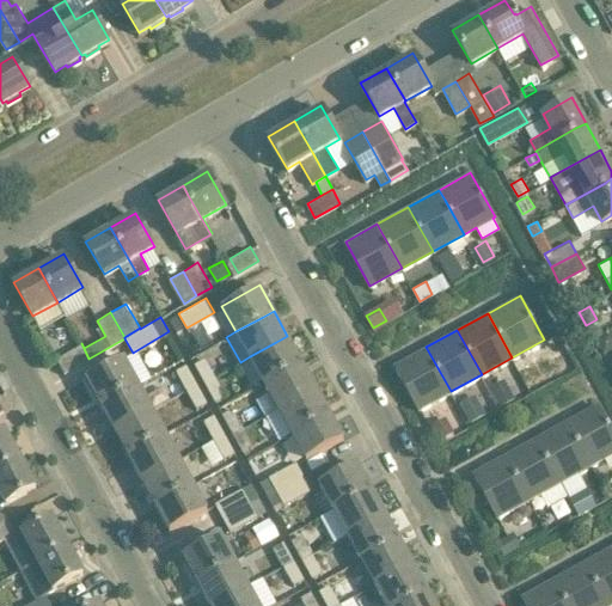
[(611,346),(611,336),(610,332),(598,338),(604,350),(611,346)]
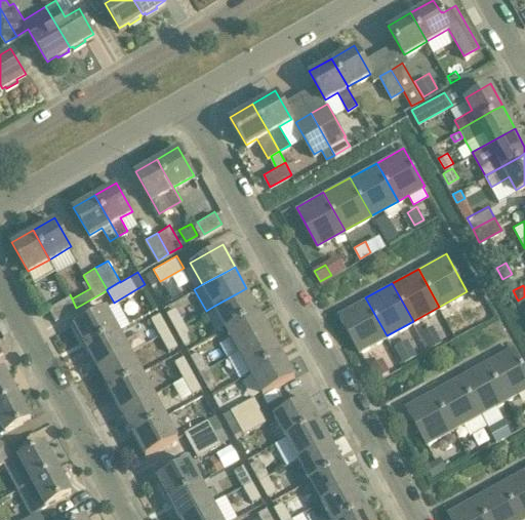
[(246,288),(237,293),(214,306),(226,327),(249,315),(258,310),(246,288)]
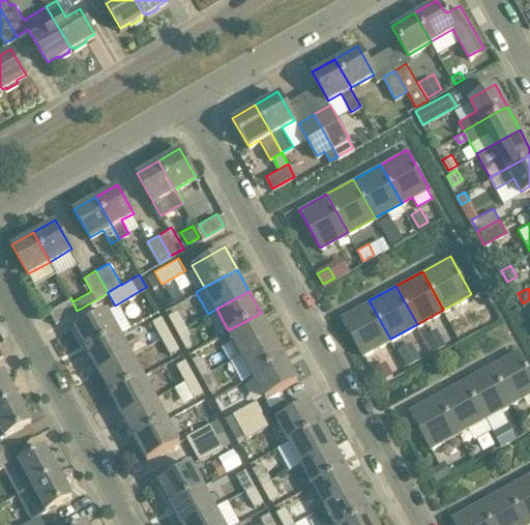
[(56,322),(74,312),(77,311),(70,297),(49,310),(56,322)]
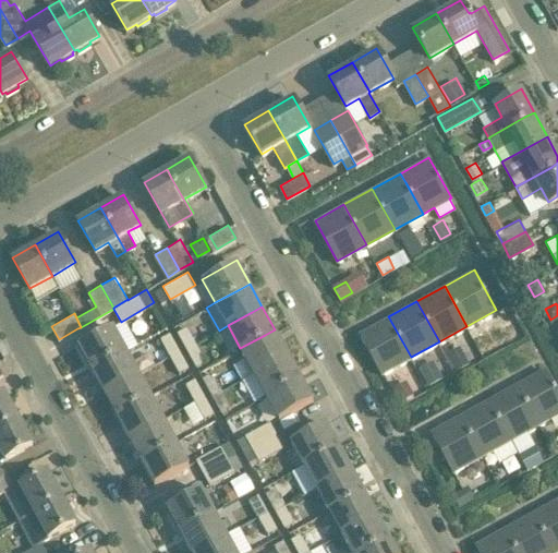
[(411,357),(388,316),(360,333),(381,373),(411,357)]
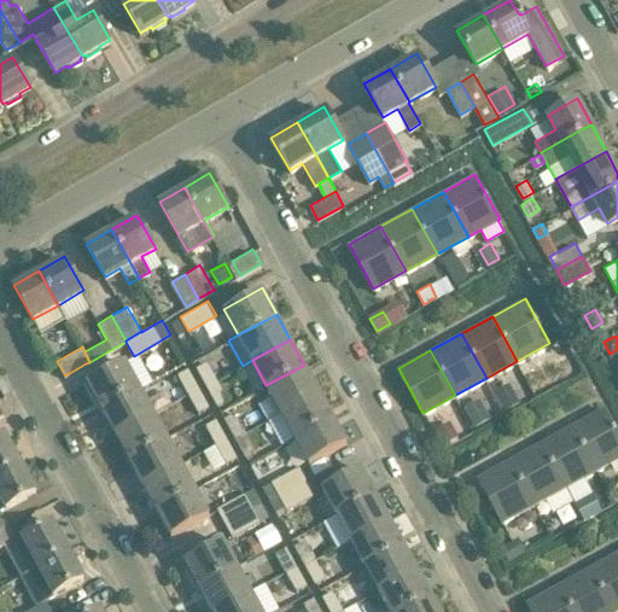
[(139,385),(124,360),(87,380),(101,407),(139,385)]
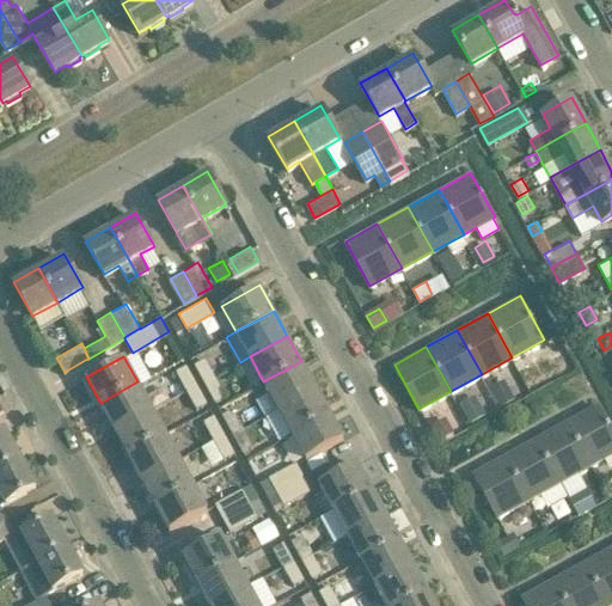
[(194,362),(204,381),(215,375),(204,356),(194,362)]
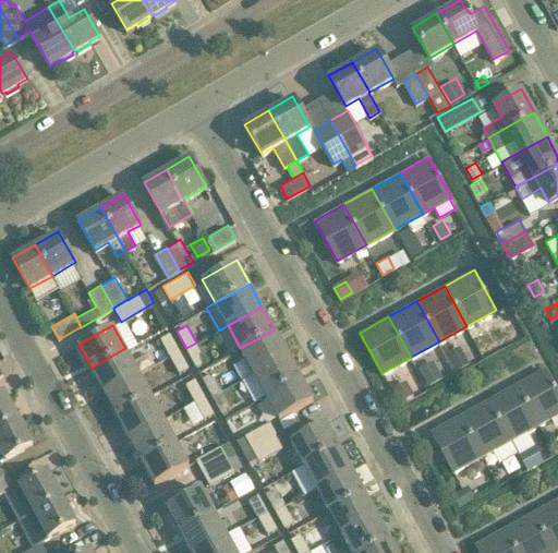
[(265,335),(240,348),(253,371),(278,358),(287,352),(275,329),(265,335)]
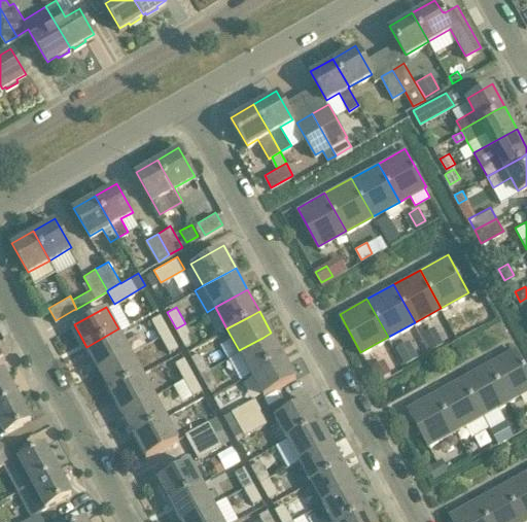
[(161,335),(170,329),(161,313),(151,318),(161,335)]
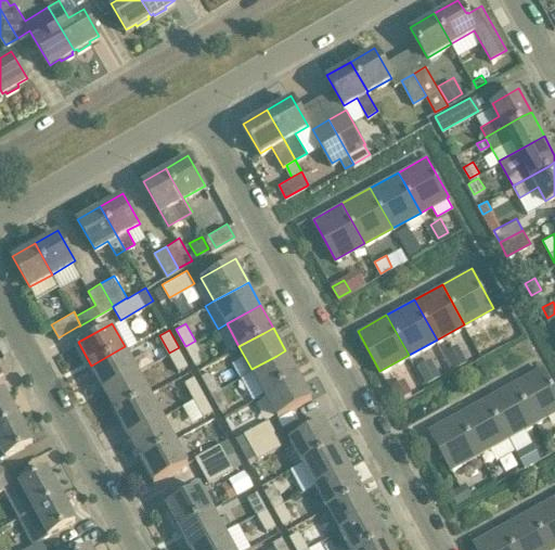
[(195,341),(185,346),(195,363),(205,358),(195,341)]
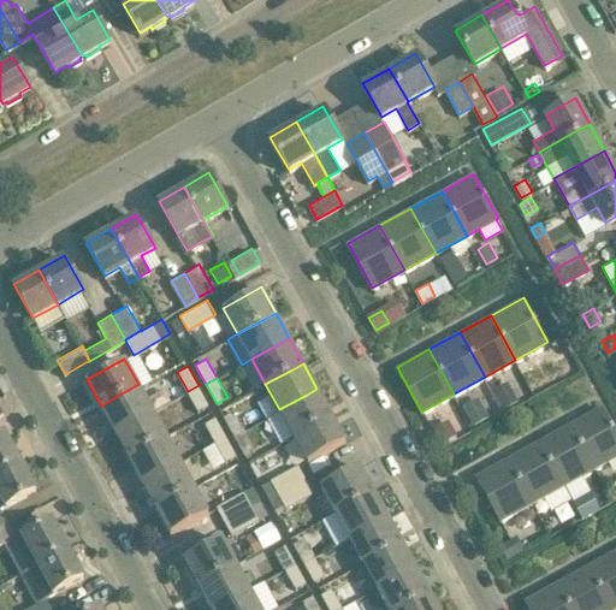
[(519,398),(507,380),(492,388),(504,407),(519,398)]
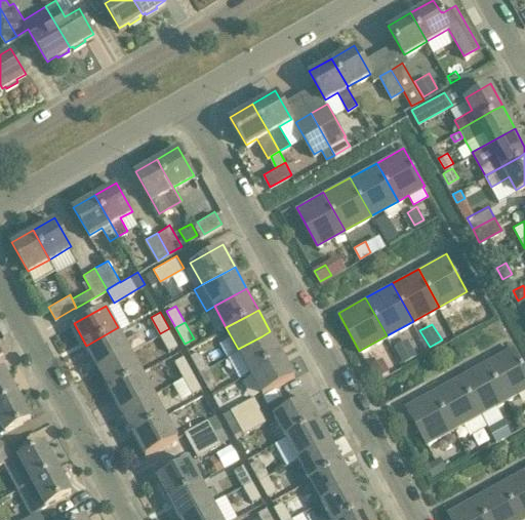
[(86,346),(97,367),(129,350),(118,327),(86,346)]
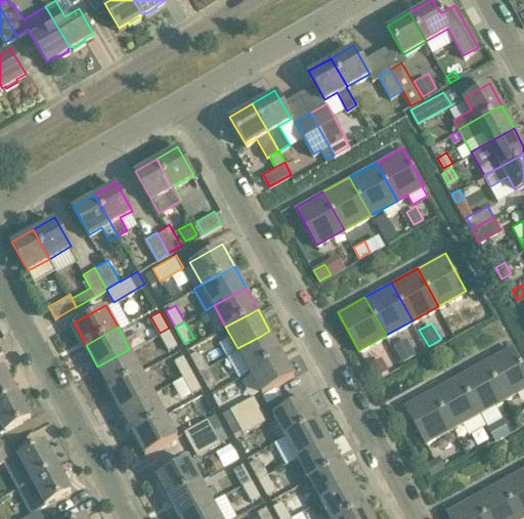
[(177,344),(169,328),(160,333),(169,348),(177,344)]
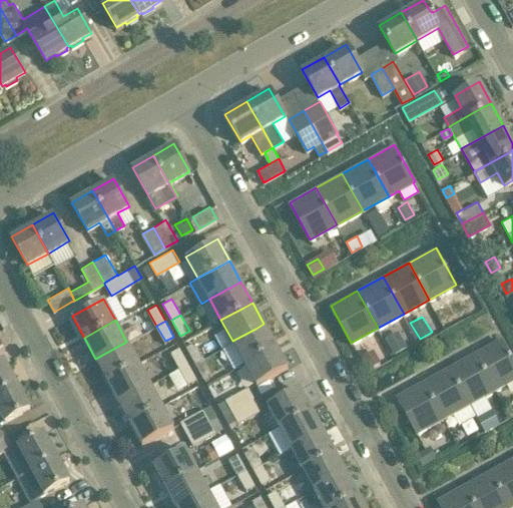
[(255,329),(232,341),(243,362),(267,350),(276,345),(264,324),(255,329)]
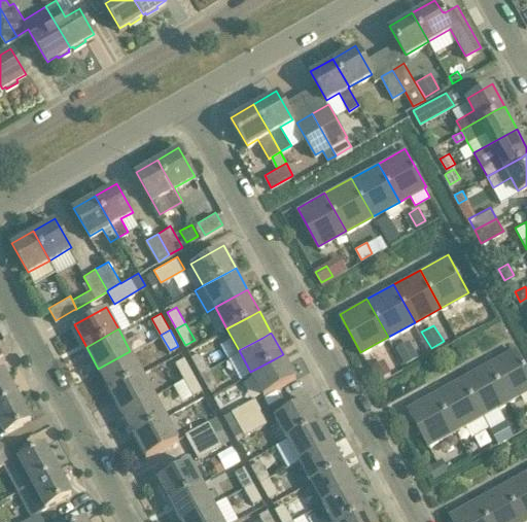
[(418,354),(409,339),(396,346),(406,361),(418,354)]
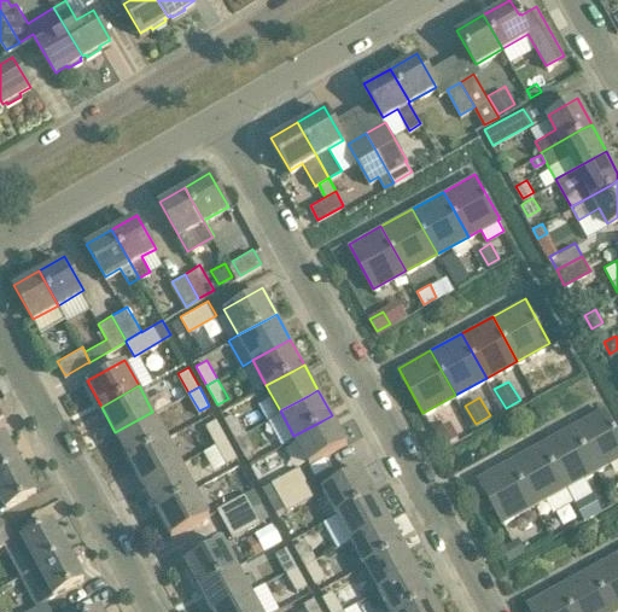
[(577,435),(596,468),(617,456),(617,432),(604,407),(572,424),(577,435)]
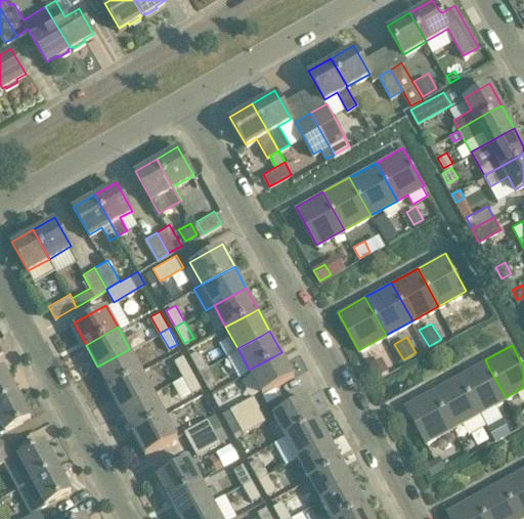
[(199,370),(208,364),(199,348),(189,353),(199,370)]
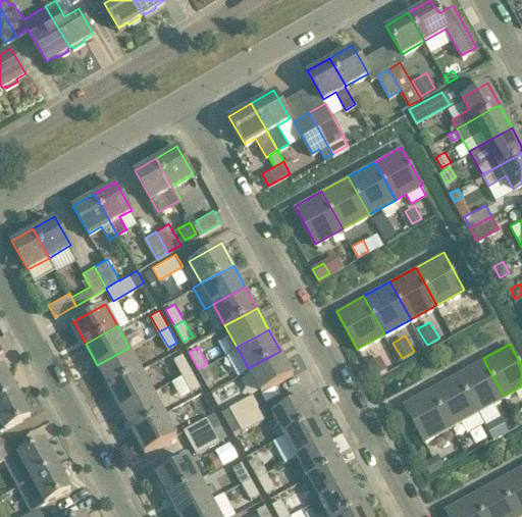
[(0,397),(16,389),(4,365),(0,366),(0,350),(3,349),(3,348),(0,349),(0,397)]
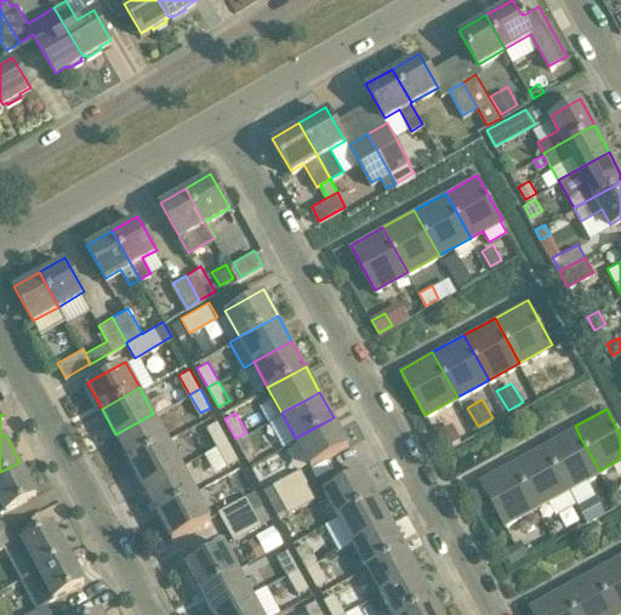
[(115,434),(130,460),(167,439),(153,414),(115,434)]
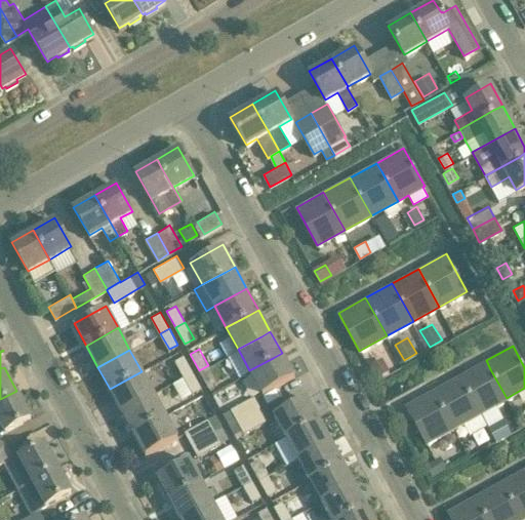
[(273,358),(249,370),(261,393),(294,374),(282,353),(273,358)]
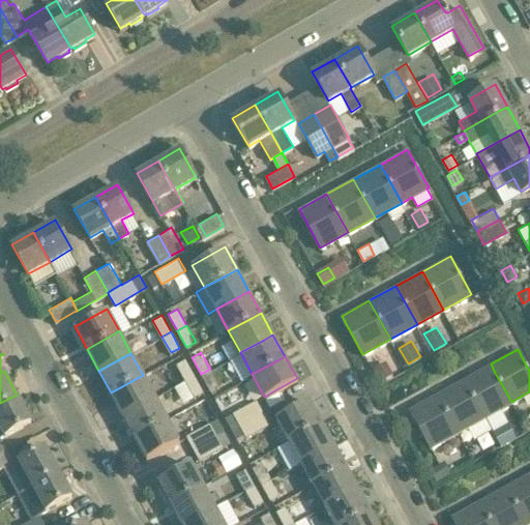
[(176,363),(185,379),(195,375),(185,358),(176,363)]
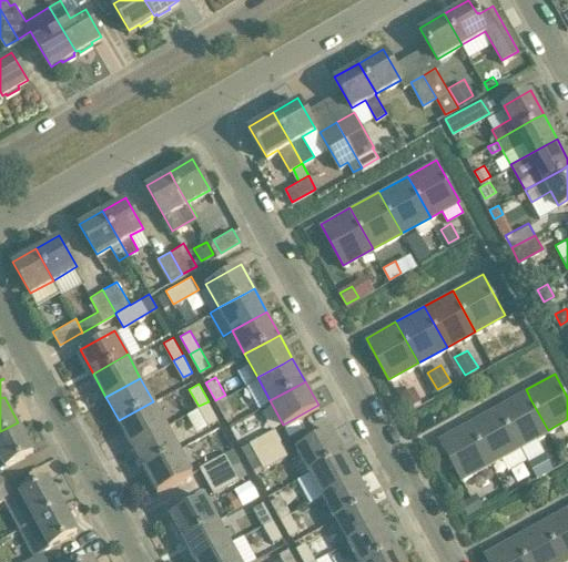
[(422,399),(413,384),(399,391),(408,407),(422,399)]
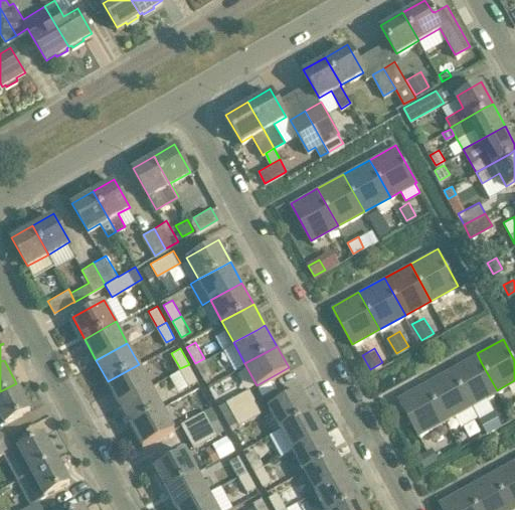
[(456,377),(471,405),(497,390),(481,362),(477,353),(451,368),(456,377)]
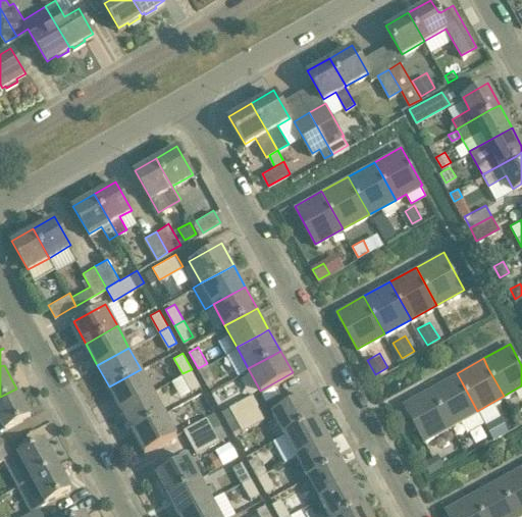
[(216,379),(207,363),(198,368),(207,384),(216,379)]
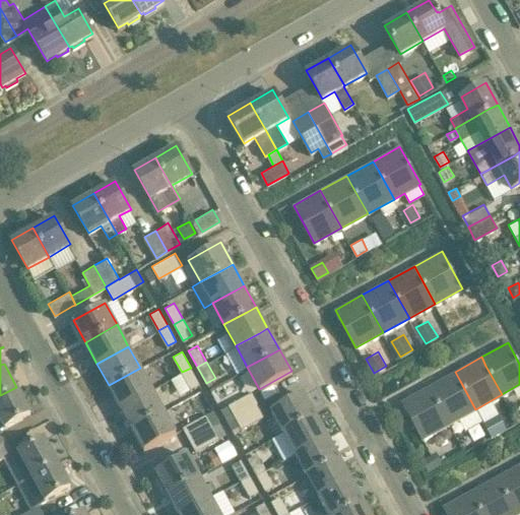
[(109,385),(120,406),(151,389),(140,368),(109,385)]
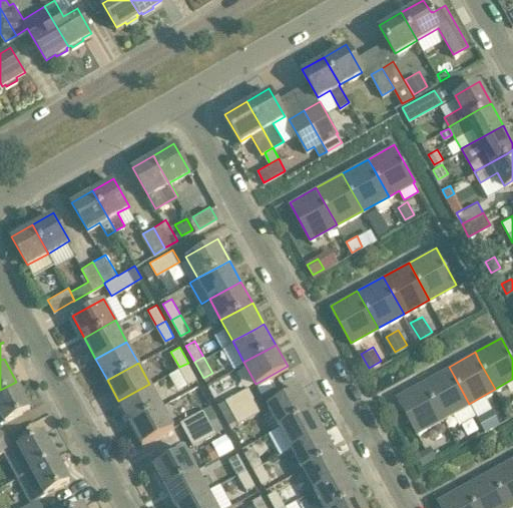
[(196,378),(188,363),(179,367),(179,368),(187,383),(196,378)]
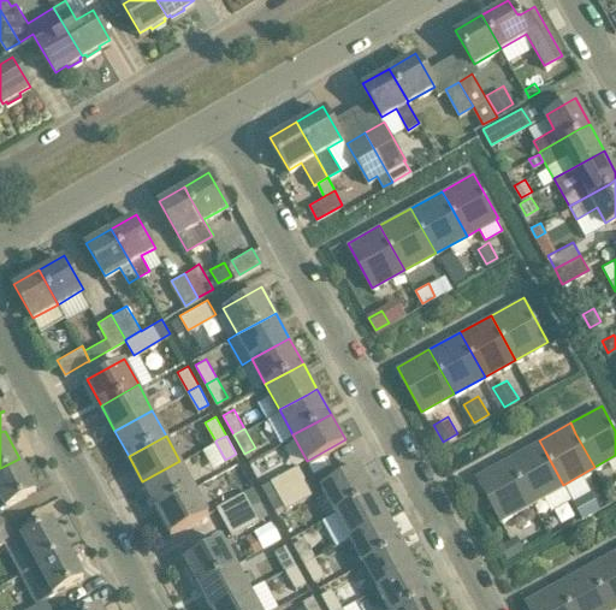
[(563,485),(545,451),(539,440),(508,457),(514,468),(532,502),(544,496),(551,508),(570,497),(563,485)]
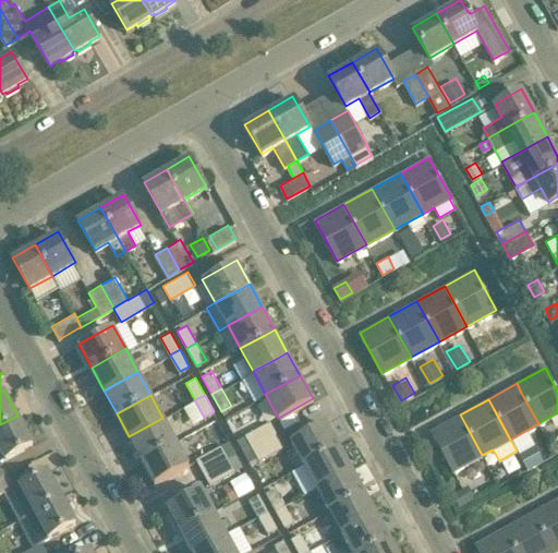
[(453,471),(482,455),(465,424),(460,415),(431,431),(453,471)]
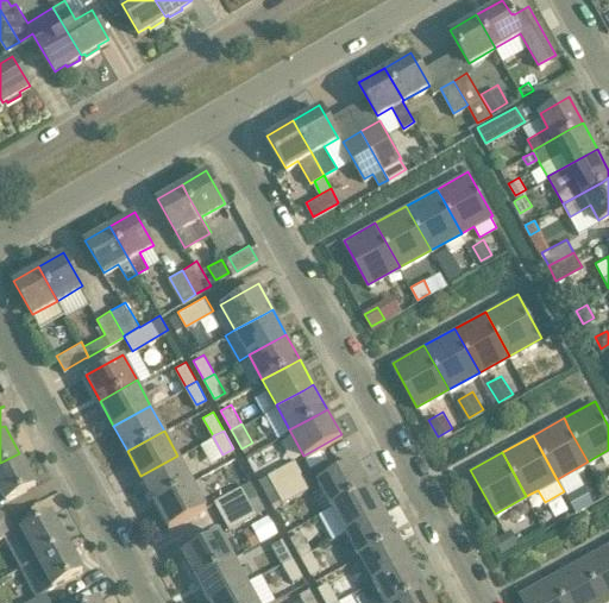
[(0,488),(6,498),(35,483),(19,453),(0,463),(0,488)]
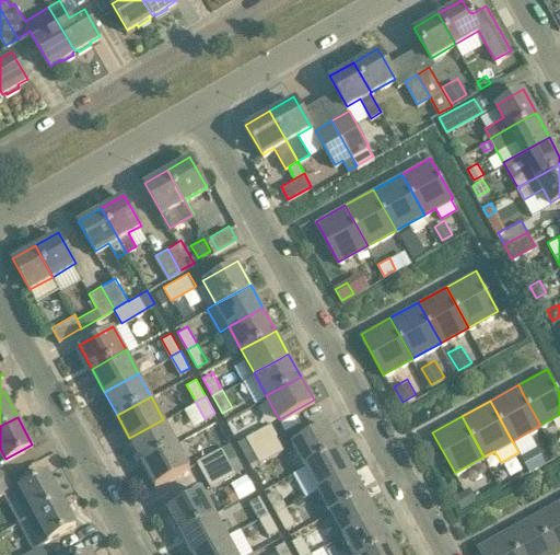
[(129,438),(142,461),(176,442),(163,419),(129,438)]
